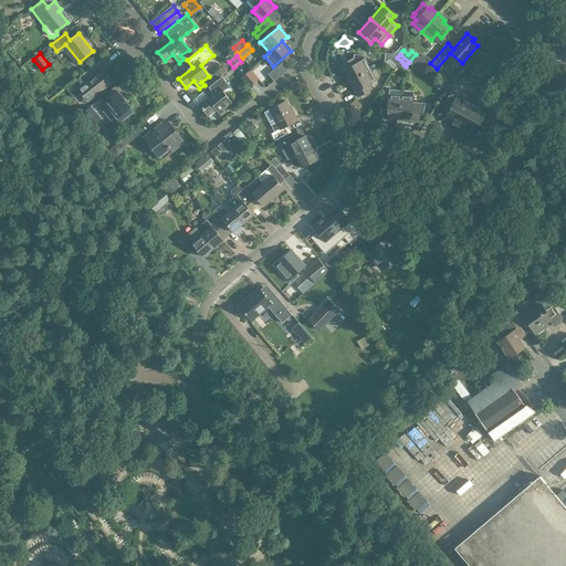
[(339,64),(348,81),(370,70),(365,59),(357,62),(354,56),(339,64)]
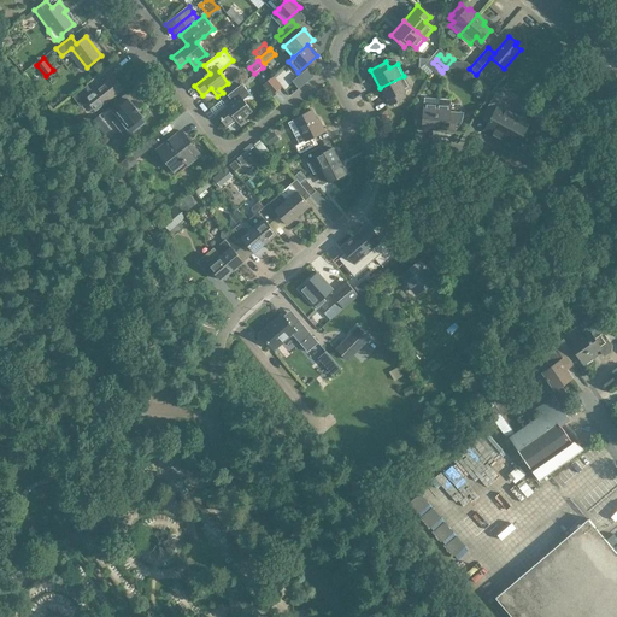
[(263,86),(272,97),(280,92),(278,89),(282,86),(274,76),(263,86)]
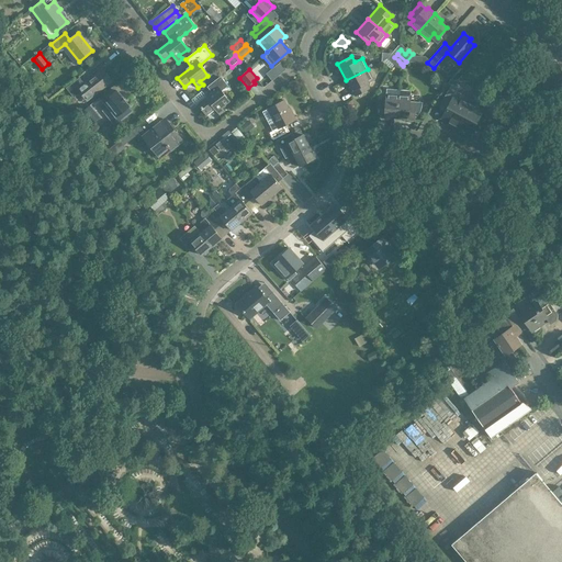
[(368,69),(346,80),(355,97),(369,89),(366,83),(373,80),(368,69)]
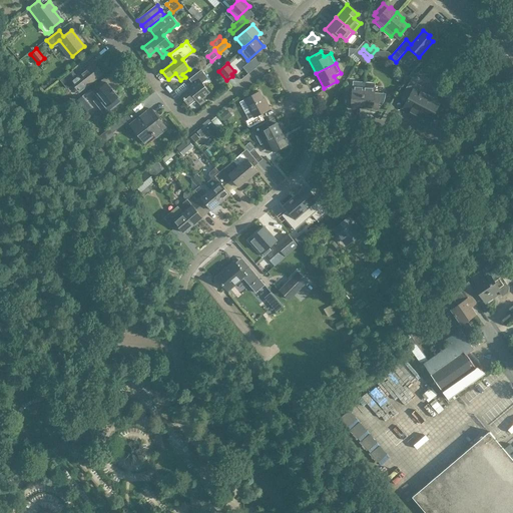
[(67,88),(73,84),(79,91),(101,74),(93,64),(77,77),(72,71),(60,80),(67,88)]
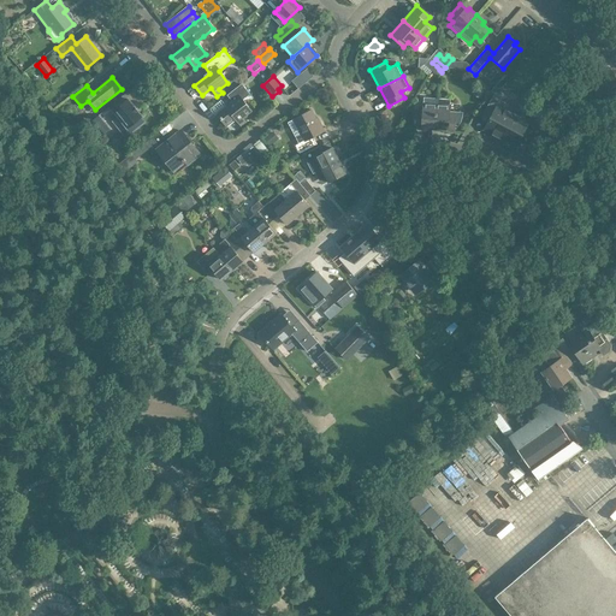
[(226,96),(232,102),(217,114),(225,126),(235,119),(241,128),(246,123),(243,119),(252,113),(242,101),(249,95),(241,84),(226,96)]
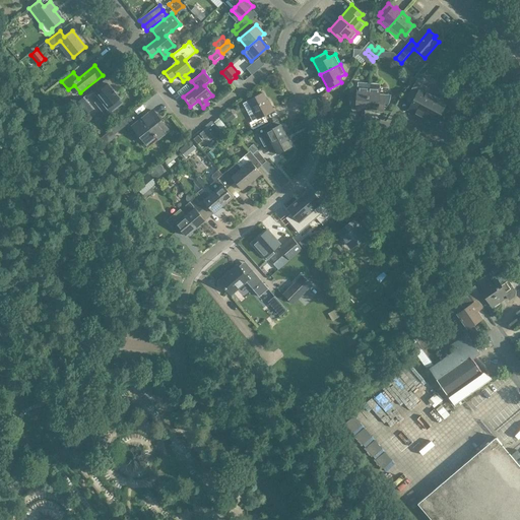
[(415,95),(412,103),(408,110),(415,114),(414,115),(420,118),(433,95),(425,91),(427,87),(415,81),(409,92),(415,95)]
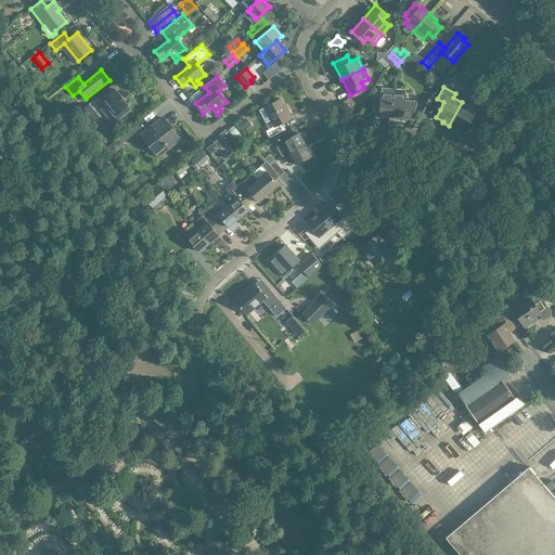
[(373,116),(391,117),(394,89),(382,88),(381,101),(374,101),(373,116)]
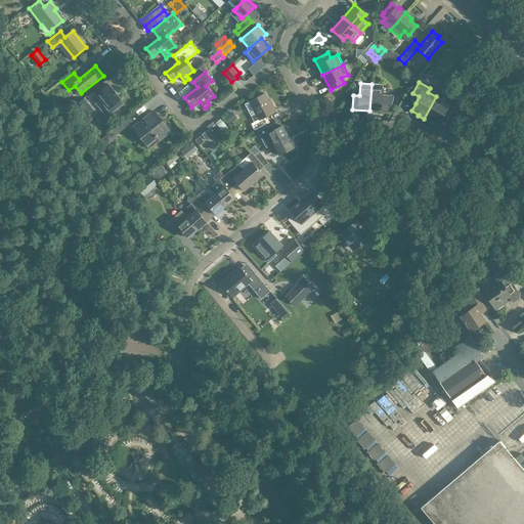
[(372,84),(369,111),(387,112),(387,106),(391,107),(392,104),(393,101),(393,95),(383,94),(384,85),(372,84)]
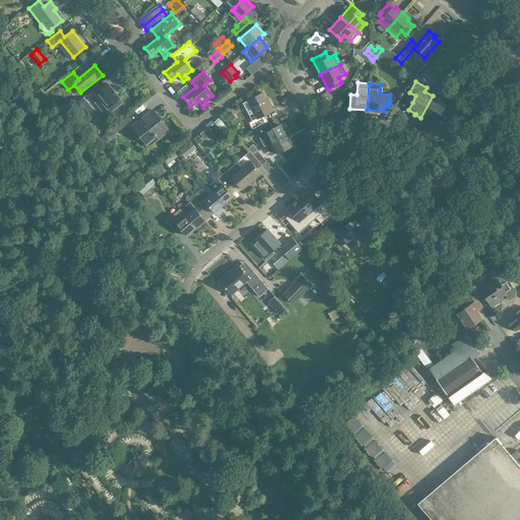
[(95,93),(99,99),(94,102),(103,112),(119,99),(108,84),(95,93)]
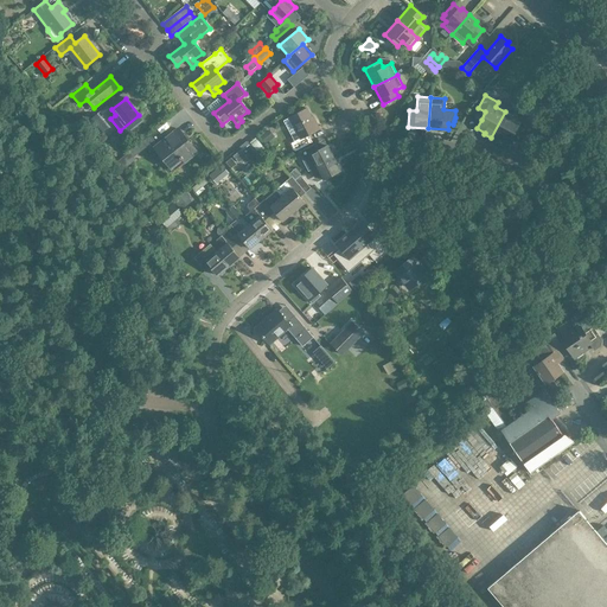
[(289,119),(300,139),(291,145),(295,152),(312,142),(308,135),(319,129),(314,122),(313,122),(306,109),(289,119)]
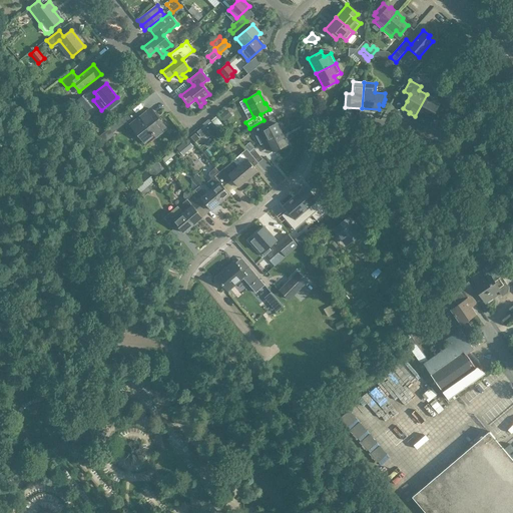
[(437,111),(447,116),(454,103),(438,95),(435,99),(427,94),(415,116),(421,120),(422,118),(430,122),(435,111),(437,111)]
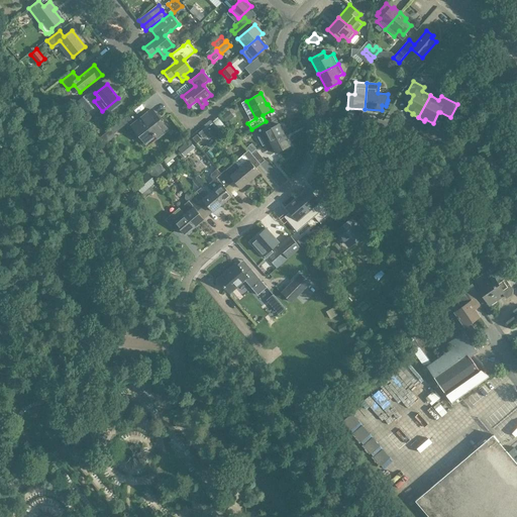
[(73,105),(82,116),(92,108),(83,97),(73,105)]
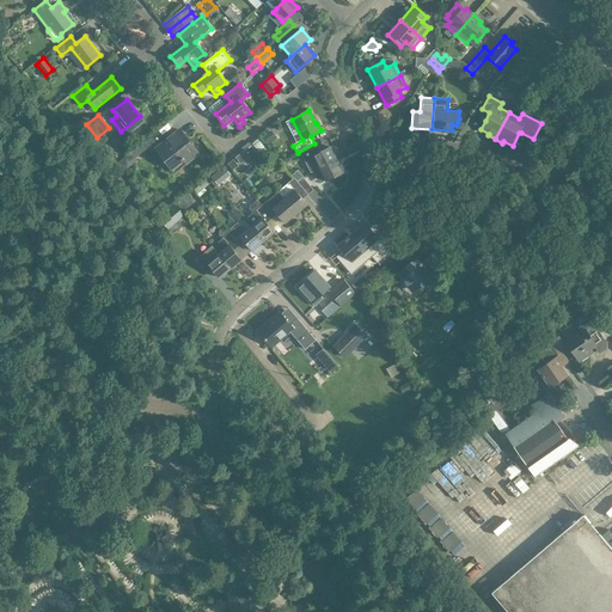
[(181,132),(165,144),(157,133),(142,144),(151,154),(157,150),(175,172),(199,153),(181,132)]
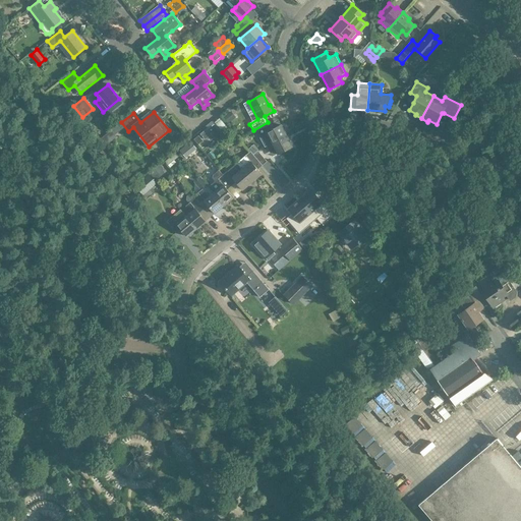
[(215,114),(212,117),(218,123),(221,120),(215,114)]
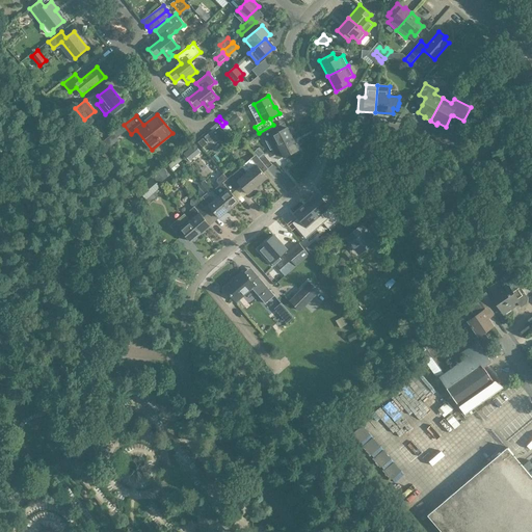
[(273,149),(277,147),(292,139),(287,128),(277,132),(274,127),(262,133),(265,139),(267,138),(273,149)]
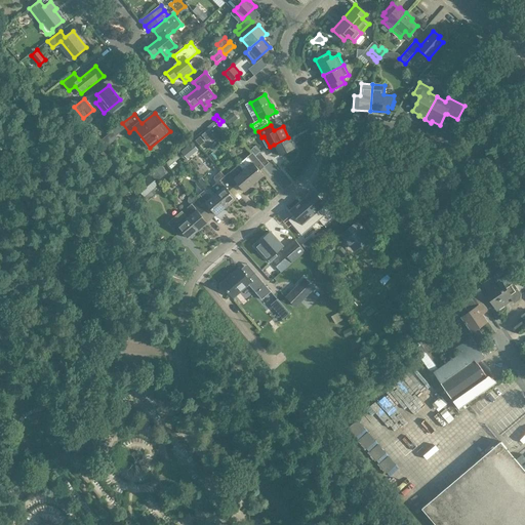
[(112,132),(105,138),(101,142),(99,143),(105,149),(106,148),(108,147),(117,139),(116,137),(112,132)]
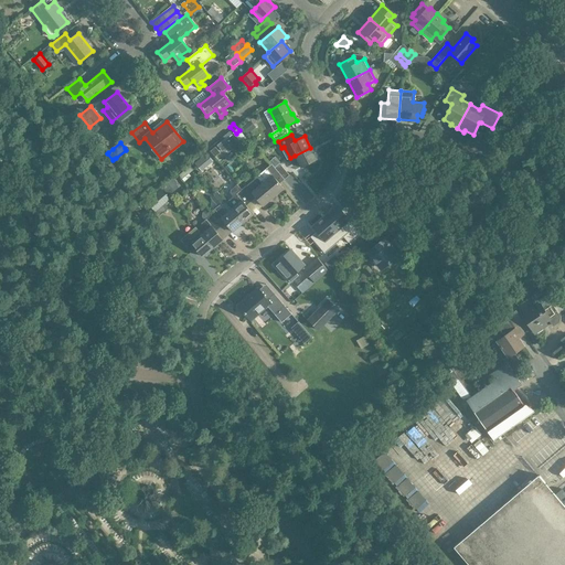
[(210,151),(214,157),(220,152),(215,147),(210,151)]
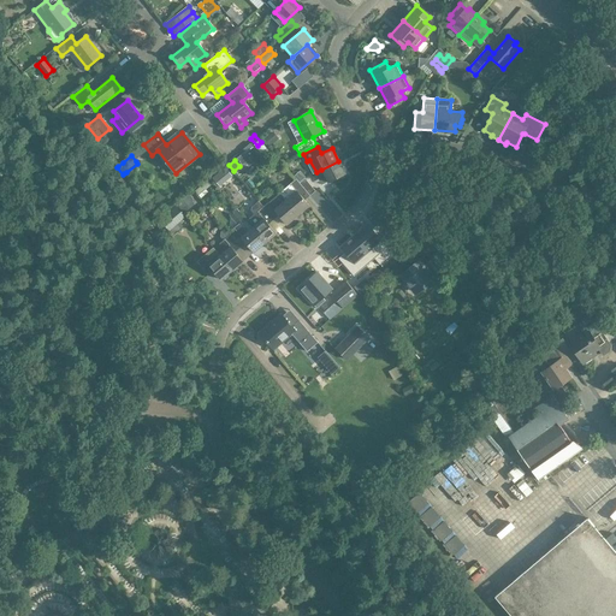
[(321,170),(317,172),(314,172),(318,179),(325,176),(327,183),(345,173),(338,161),(321,170)]
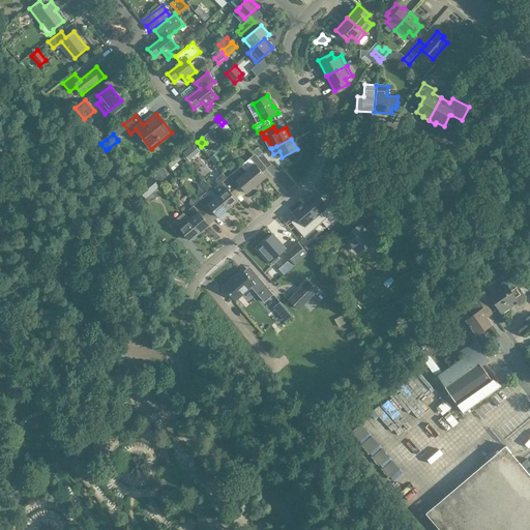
[(188,159),(192,157),(186,150),(183,152),(188,159)]
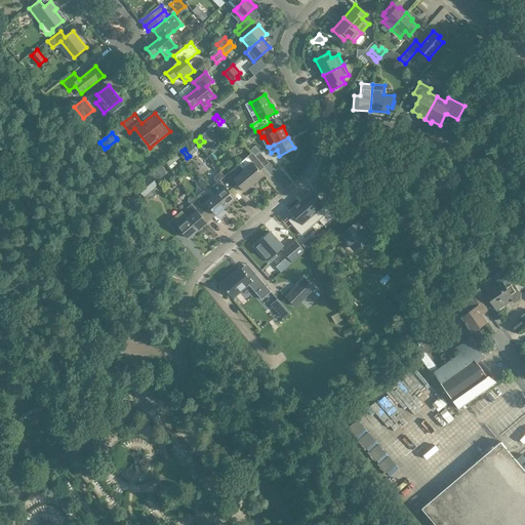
[(244,161),(238,165),(253,184),(263,175),(259,171),(265,166),(255,156),(252,153),(243,160),(244,161)]
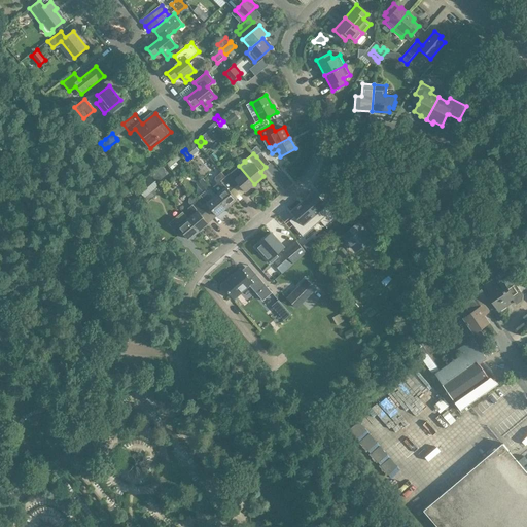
[(256,156),(266,167),(269,164),(260,153),(256,156)]
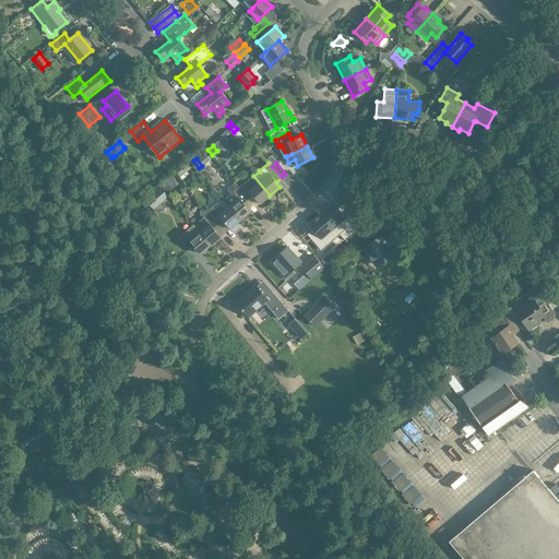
[(165,190),(175,182),(176,180),(171,176),(161,185),(165,190)]
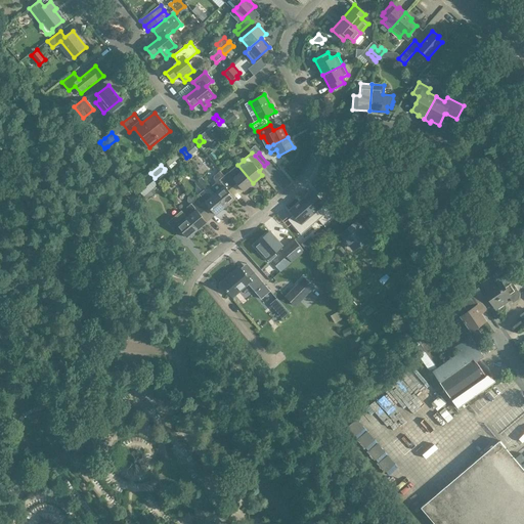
[(244,190),(253,183),(237,165),(229,173),(228,172),(223,176),(232,187),(237,183),(244,190)]
